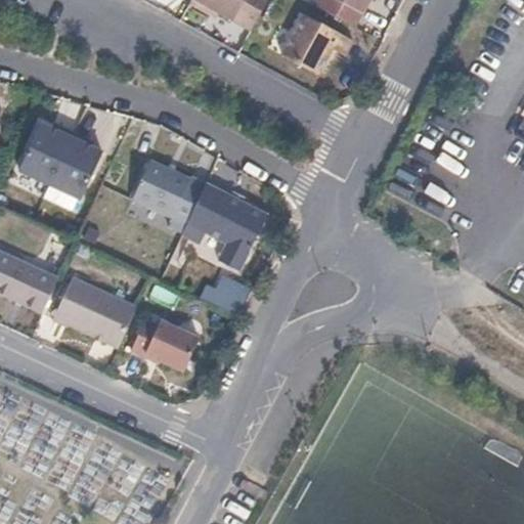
[(267,0),(191,0),(190,3),(207,12),(209,7),(219,13),(252,31),(267,0)]
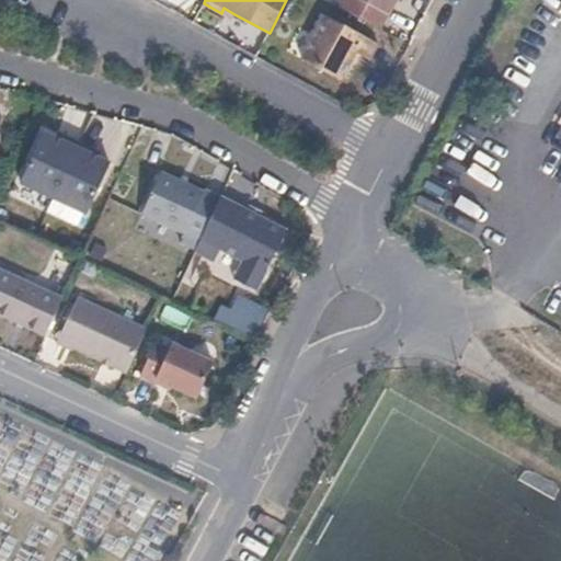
[(393,0),(340,0),(338,4),(379,26),(393,0)]
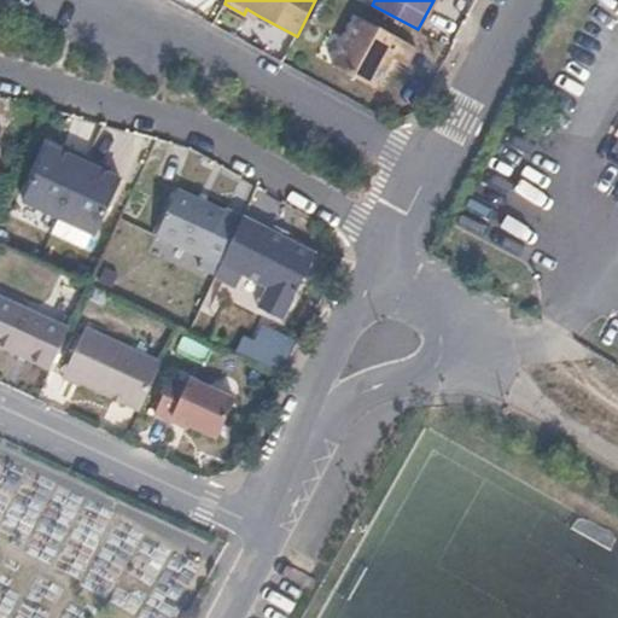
[(256,21),(258,16),(246,9),(244,15),(256,21)]
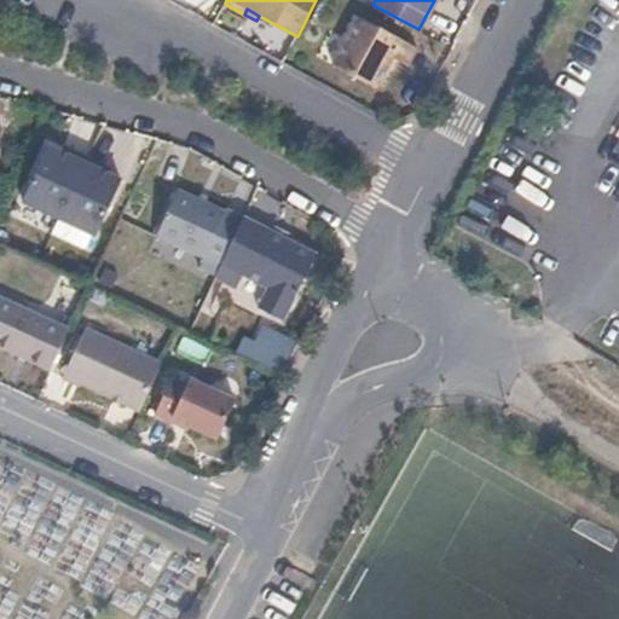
[(392,56),(408,64),(417,46),(359,16),(334,64),(376,86),(392,56)]
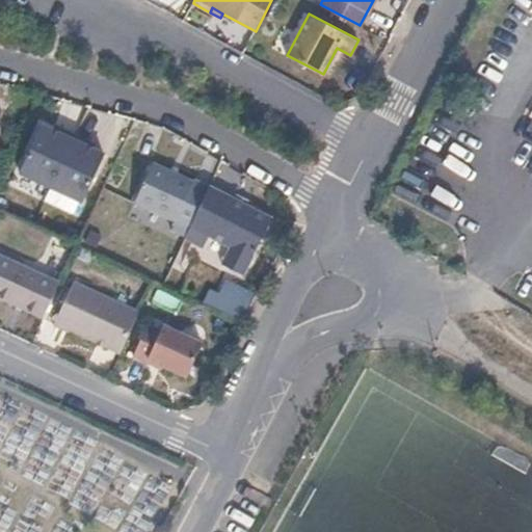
[(60,132),(44,125),(23,171),(86,200),(107,153),(90,145),(92,140),(63,128),(60,132)]
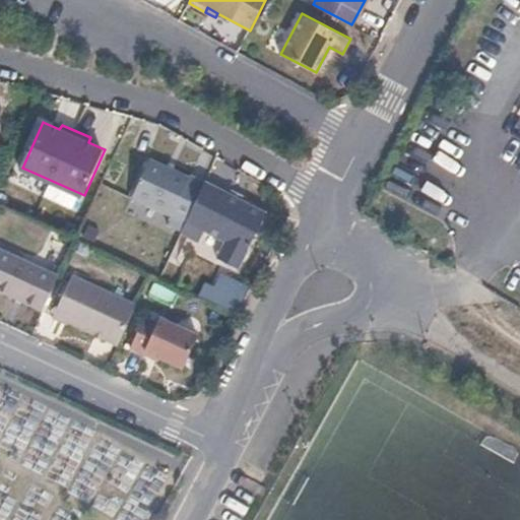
[(202,235),(224,244),(216,261),(237,271),(266,213),(204,185),(203,186),(149,163),(131,201),(185,225),(180,237),(198,245),(202,235)]
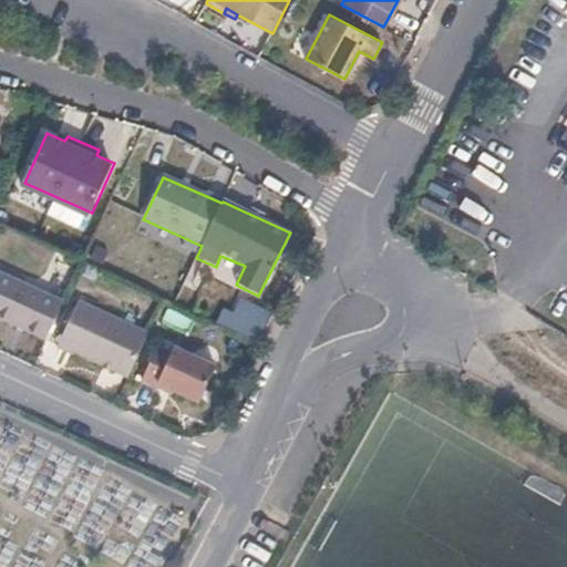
[(0,321),(47,343),(64,305),(0,274),(0,321)]
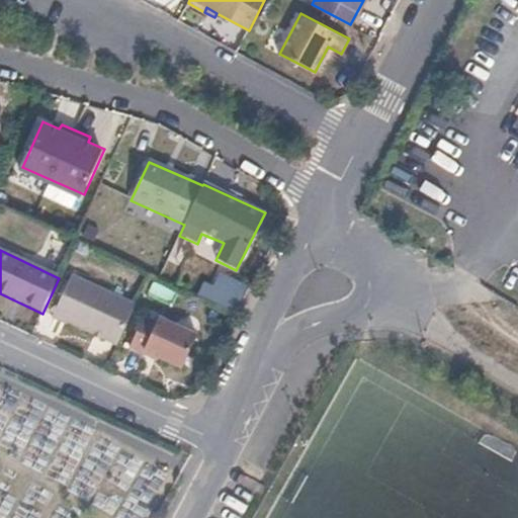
[(67,321),(118,344),(138,303),(72,273),(53,317),(67,324),(67,321)]
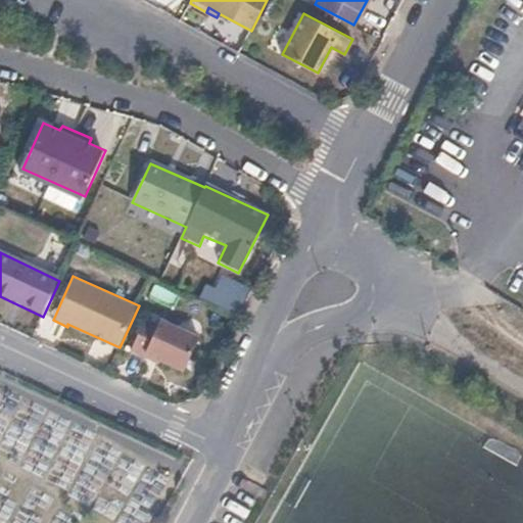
[(153,285),(148,297),(169,306),(174,295),(153,285)]
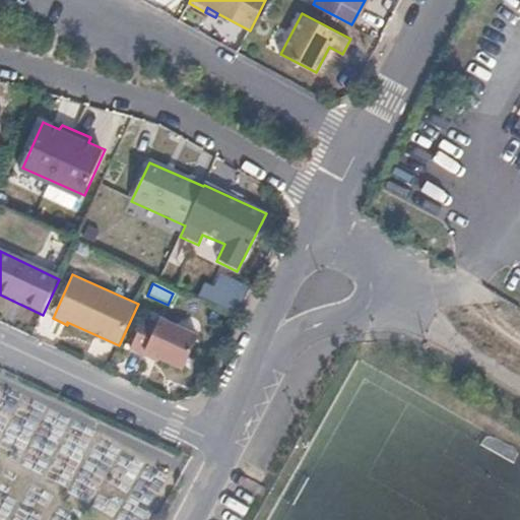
[(146,313),(133,345),(187,367),(201,332),(161,314),(159,319),(146,313)]
